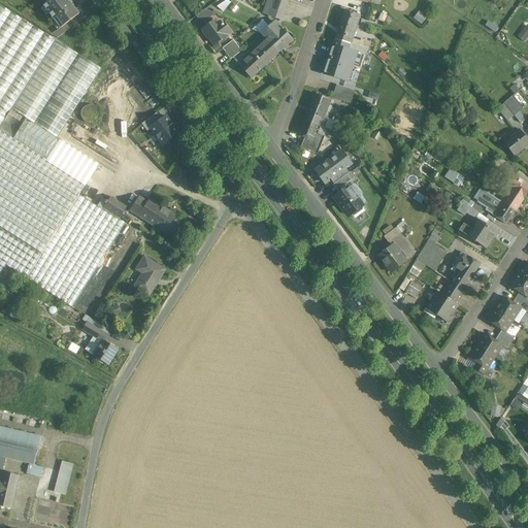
[(78,14),(67,0),(48,0),(42,5),(59,28),(60,29),(66,24),(78,14)]
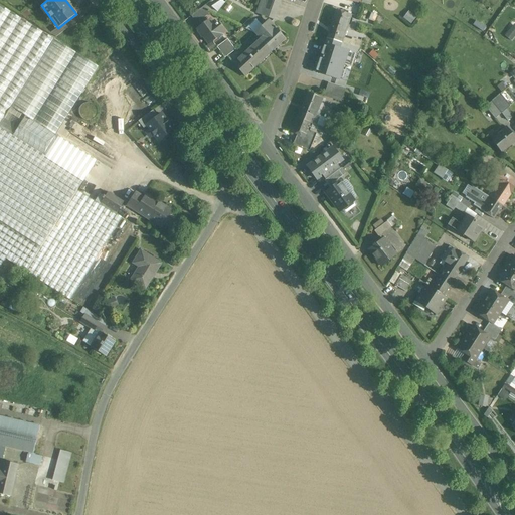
[(281,0),(280,0),(261,0),(256,14),(274,20),(281,0)]
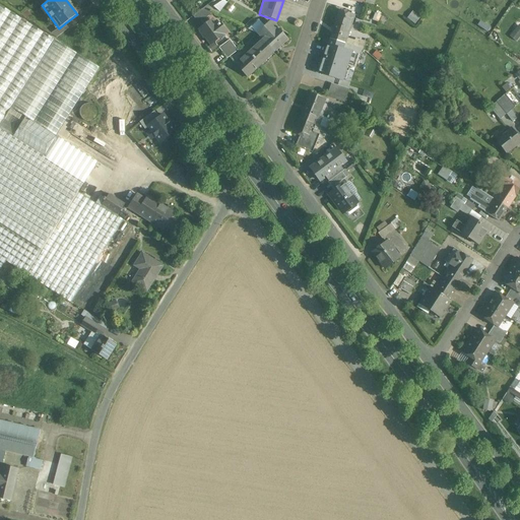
[(52,39),(0,6),(0,123),(10,107),(52,39)]
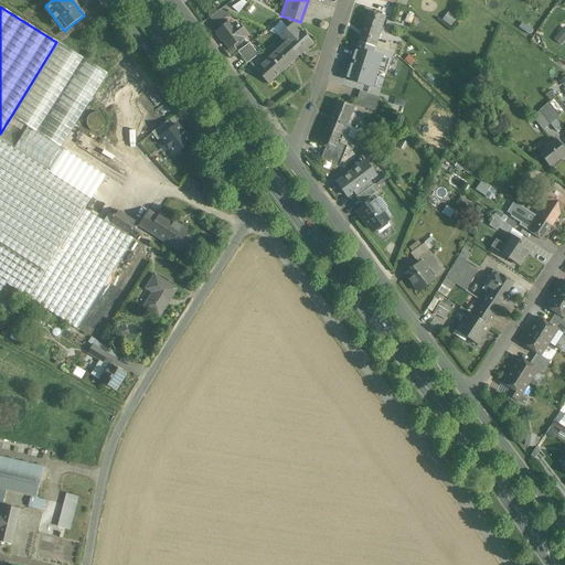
[(220,10),(210,18),(215,25),(230,14),(220,10)]
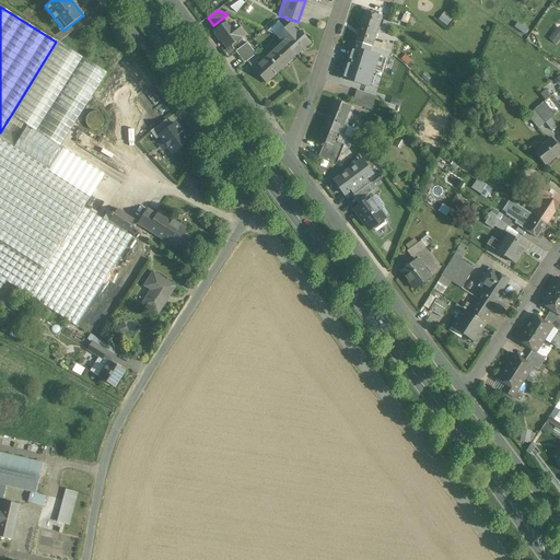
[(383,16),(365,11),(361,25),(377,31),(383,16)]
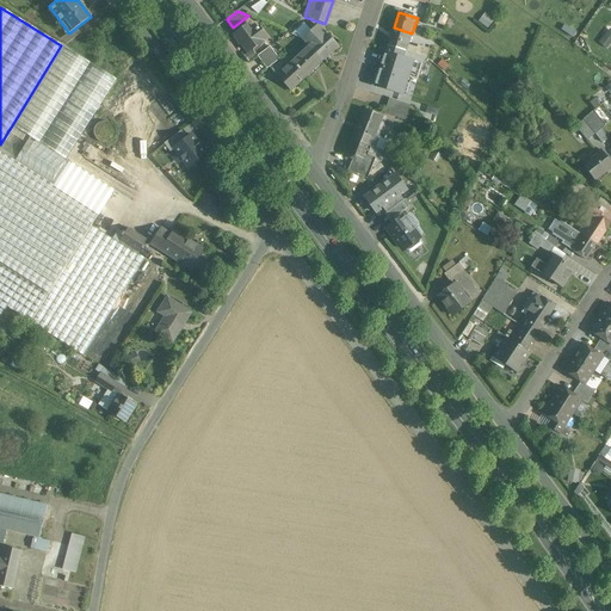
[(252,28),(250,24),(235,35),(247,51),(265,38),(258,29),(258,28),(255,29),(254,26),(252,28)]
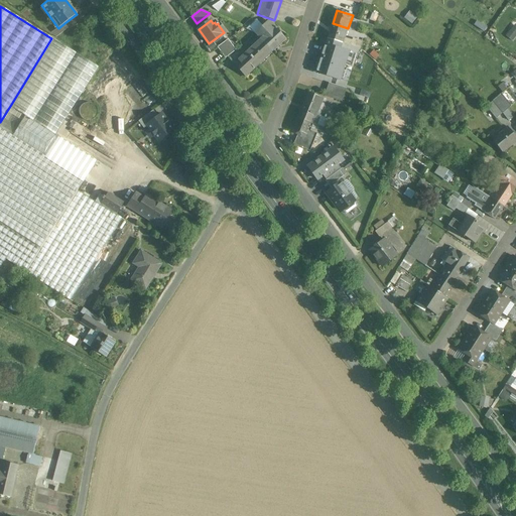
[(286,39),(269,21),(256,34),(255,34),(261,39),(272,51),(286,39)]
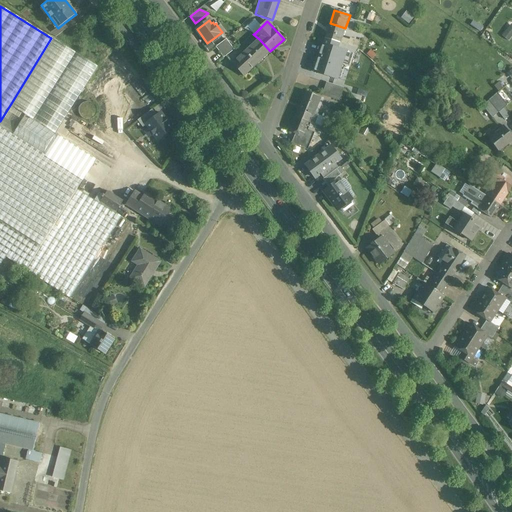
[(64,23),(58,28),(57,27),(49,33),(55,37),(67,28),(64,23)]
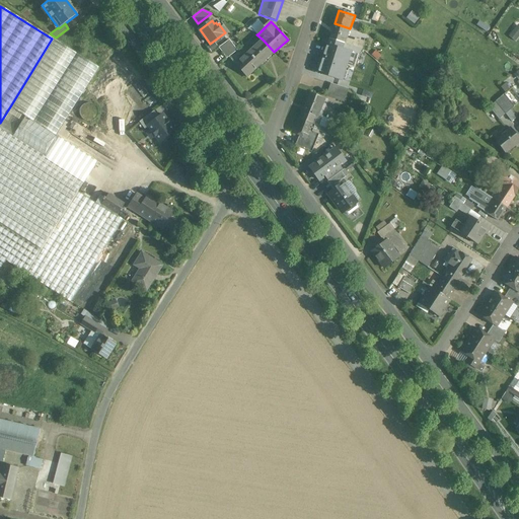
[(350,28),(335,23),(329,39),(362,50),(364,42),(355,39),(354,41),(347,39),(350,28)]
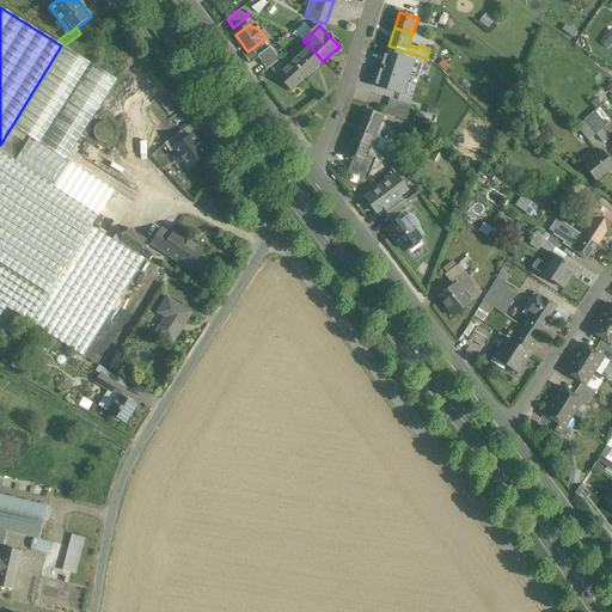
[(609,48),(611,43),(611,28),(610,28),(600,43),(609,48)]
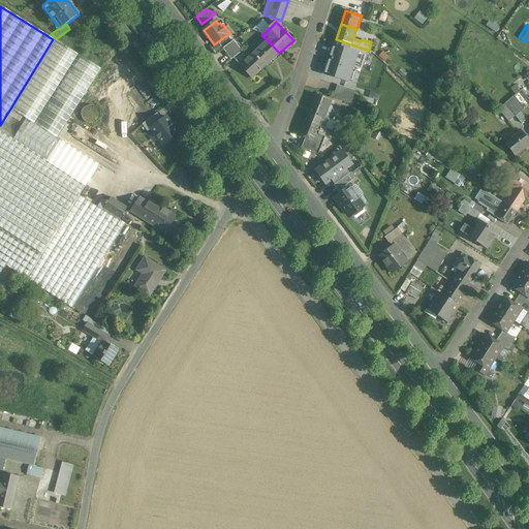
[(53,39),(10,109),(57,137),(62,129),(70,116),(99,67),(53,39)]
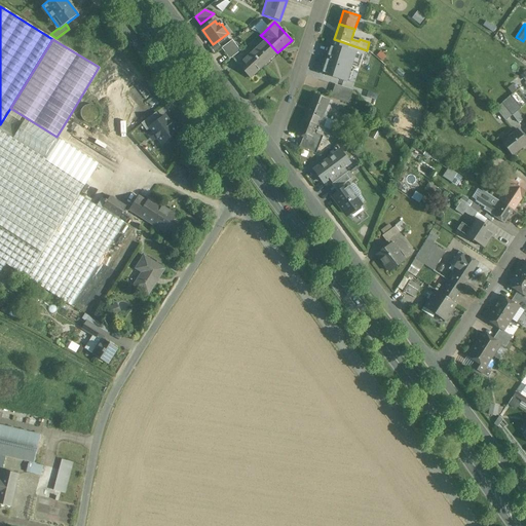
[(367,50),(334,39),(322,74),(346,82),(351,67),(360,70),(364,54),(367,50)]
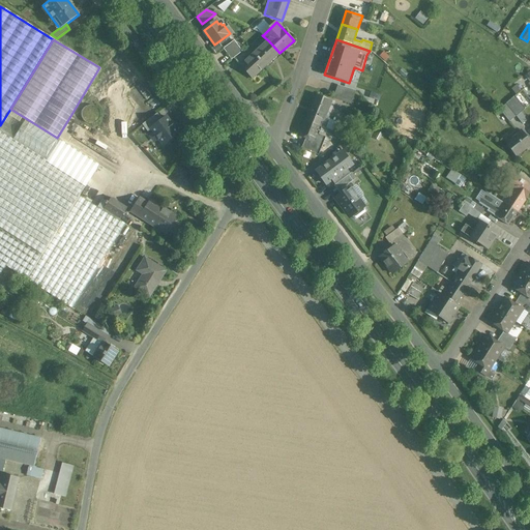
[(268,40),(255,53),(266,65),(280,53),(268,40)]
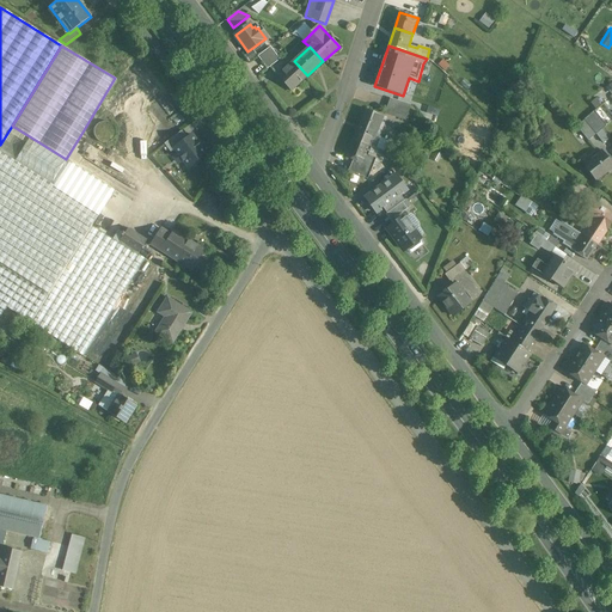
[(269,48),(257,56),(262,63),(274,54),(269,48)]
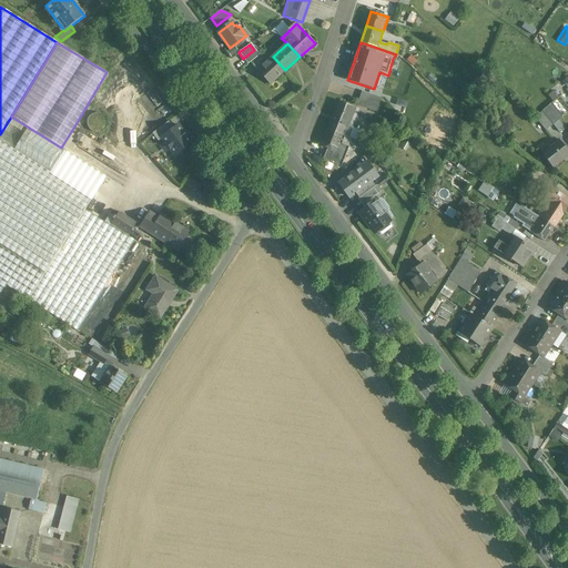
[(254,50),(243,59),(246,63),(259,56),(254,50)]
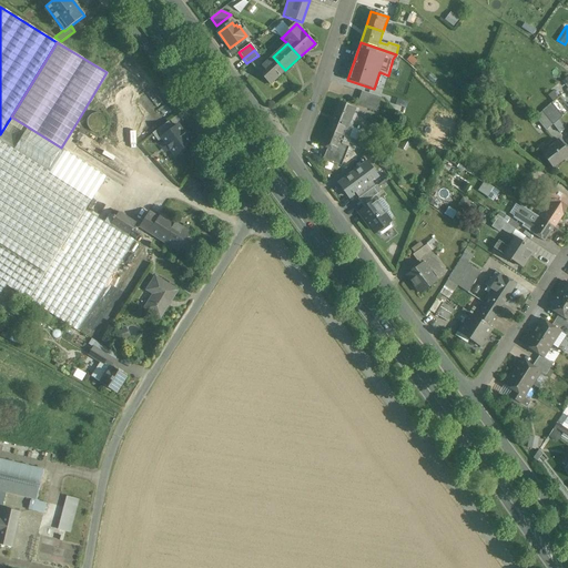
[(273,57),(271,56),(255,70),(269,85),(285,70),(273,57)]
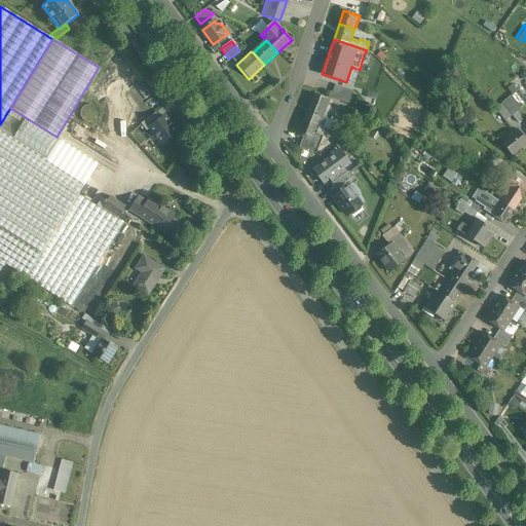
[(350,89),(336,85),(331,99),(348,104),(352,90),(350,89)]
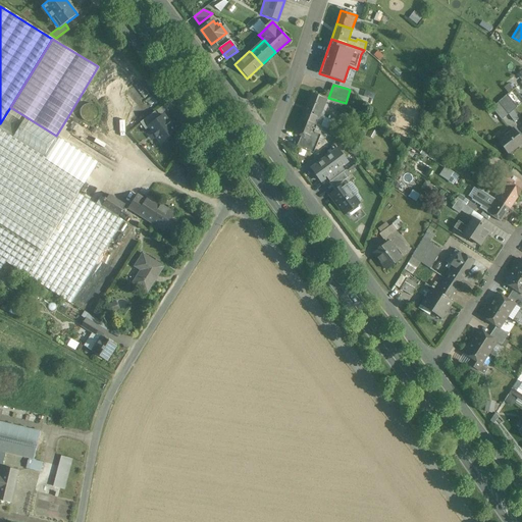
[(521,98),(514,89),(504,98),(506,101),(501,105),(508,115),(521,102),(521,98)]
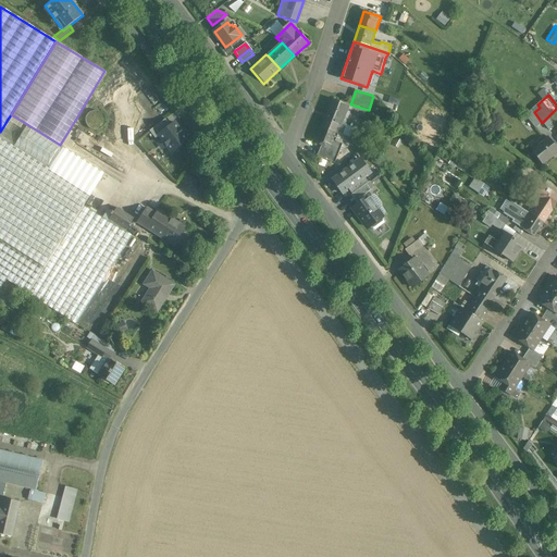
[(349,107),(333,100),(322,127),(338,134),(343,136),(346,126),(343,124),(349,107)]
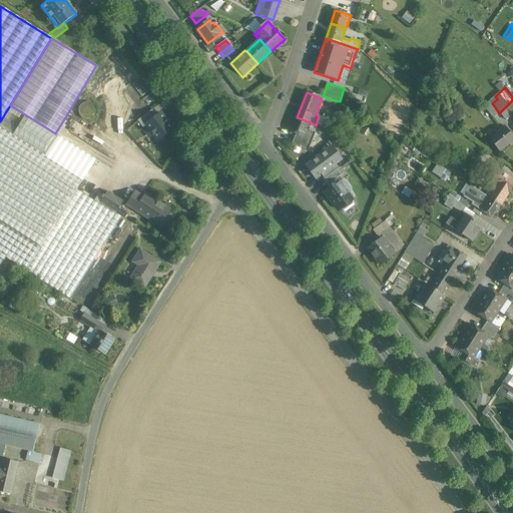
[(492,103),(490,101),(484,106),(493,118),(499,113),(492,103)]
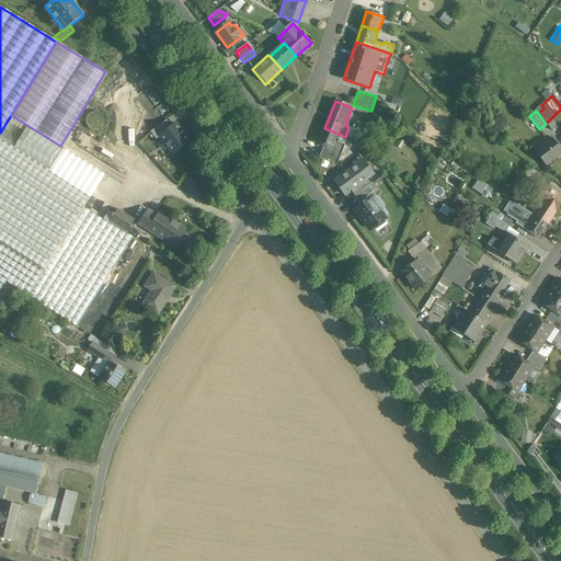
[(60,146),(11,115),(0,133),(0,141),(22,155),(46,170),(60,146)]
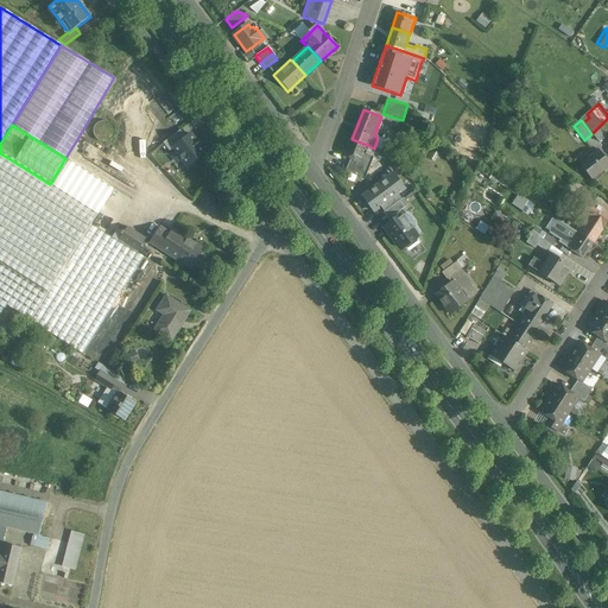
[(190,134),(173,147),(187,166),(204,153),(190,134)]
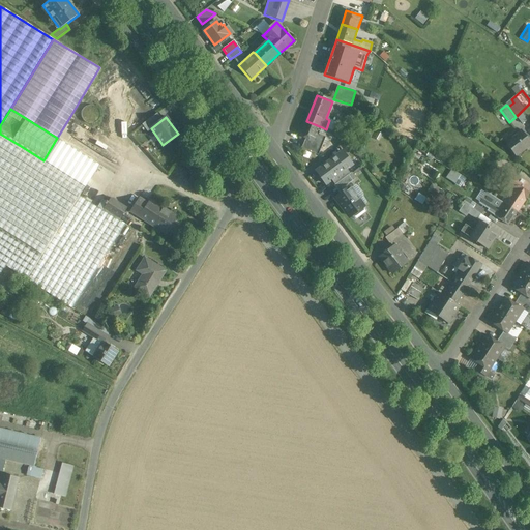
[(322,127),(306,121),(300,137),(305,139),(301,149),(319,155),(326,138),(319,135),(322,127)]
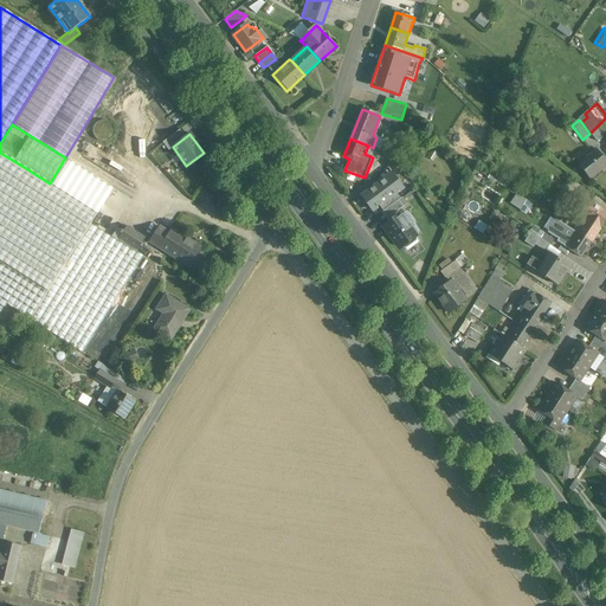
[(113,175),(71,148),(65,158),(50,184),(75,198),(91,208),(98,199),(98,198),(107,185),(113,175)]
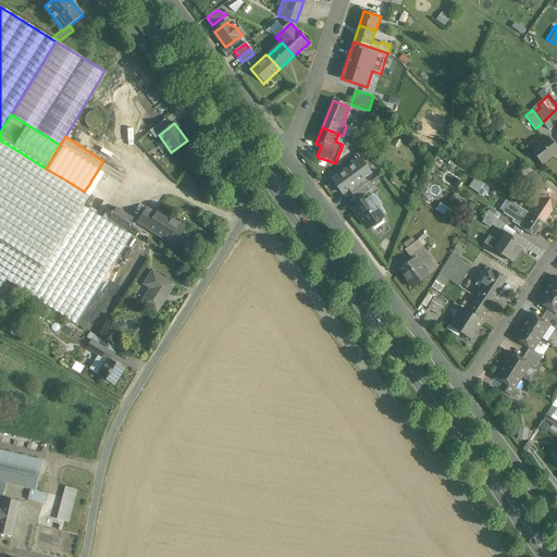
[(556,149),(547,138),(531,151),(542,164),(556,152),(556,149)]
